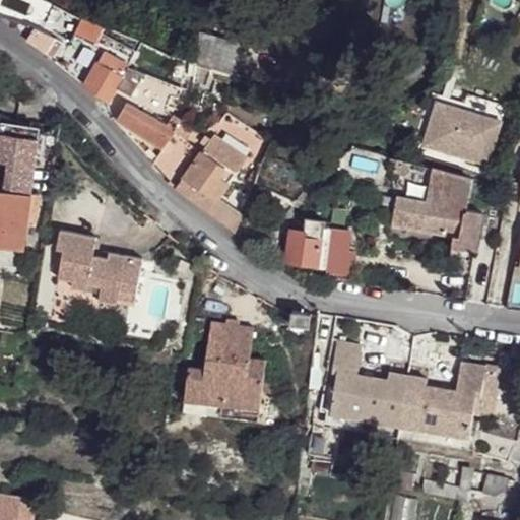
[(84,18),(77,31),(99,43),(104,34),(107,26),(84,18)]
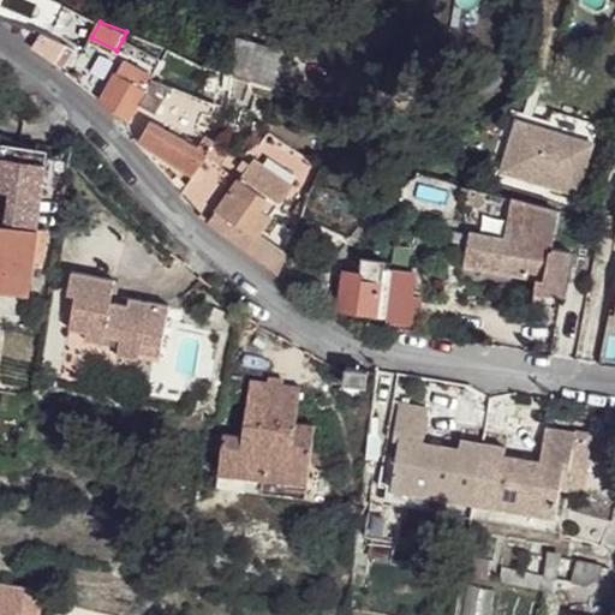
[(42,31),(33,47),(57,64),(66,43),(42,31)]
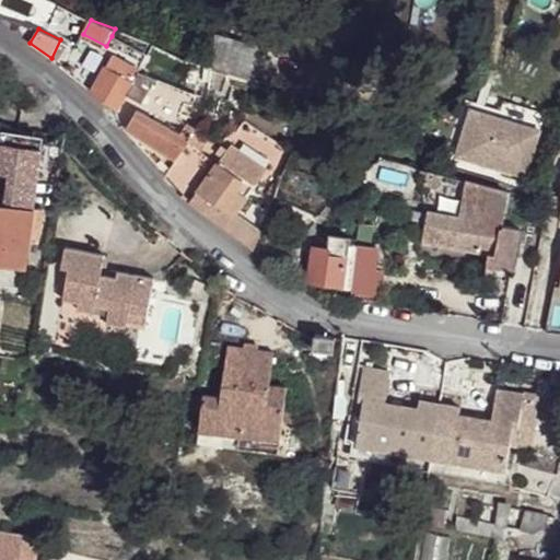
[(214,33),(211,62),(210,70),(228,74),(228,72),(246,78),(256,44),(214,33)]
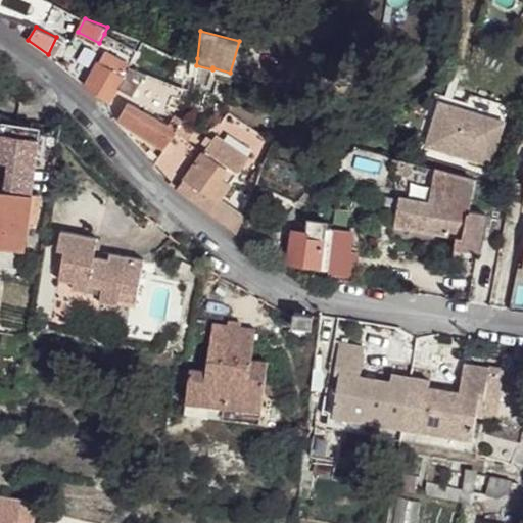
[(104,34),(99,43),(93,56),(100,59),(86,86),(108,105),(117,88),(129,66),(137,50),(104,34)]
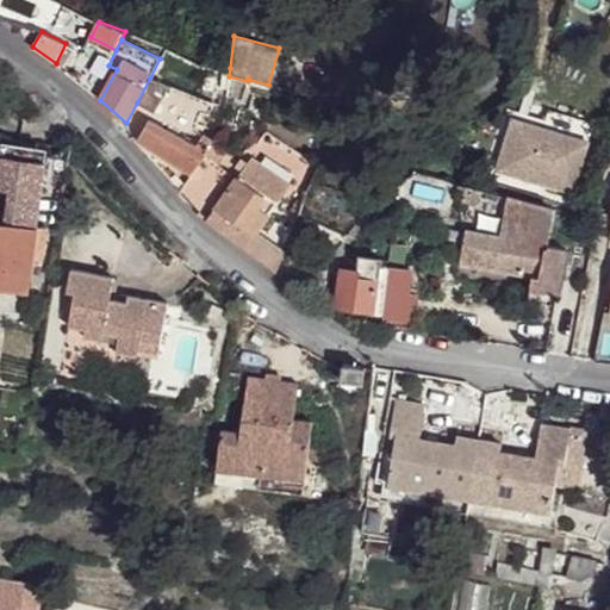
[(151,79),(138,104),(154,111),(168,85),(151,79)]
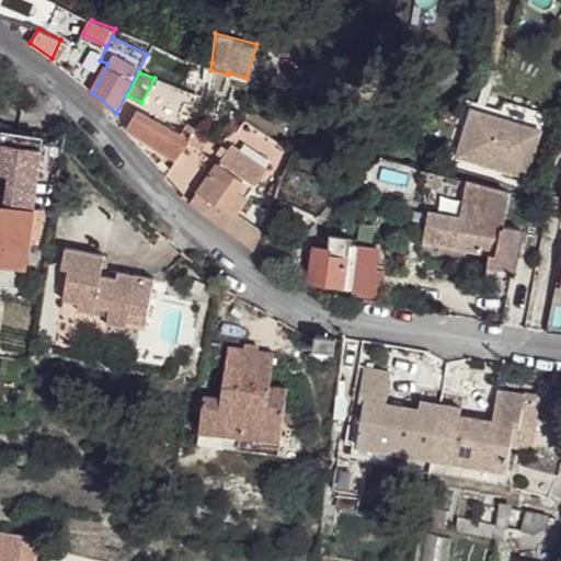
[(155,78),(141,102),(179,118),(185,103),(193,105),(196,95),(155,78)]
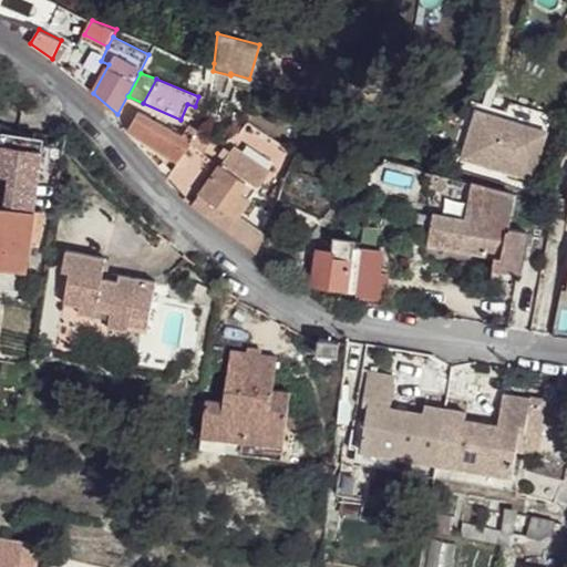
[(138,111),(127,131),(177,162),(191,144),(199,133),(200,131),(189,124),(183,135),(138,111)]
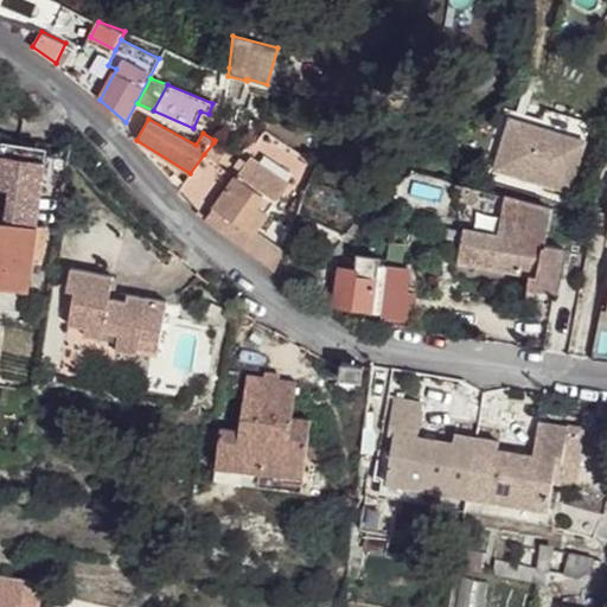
[(583,140),(509,119),(493,170),(568,191),(583,140)]
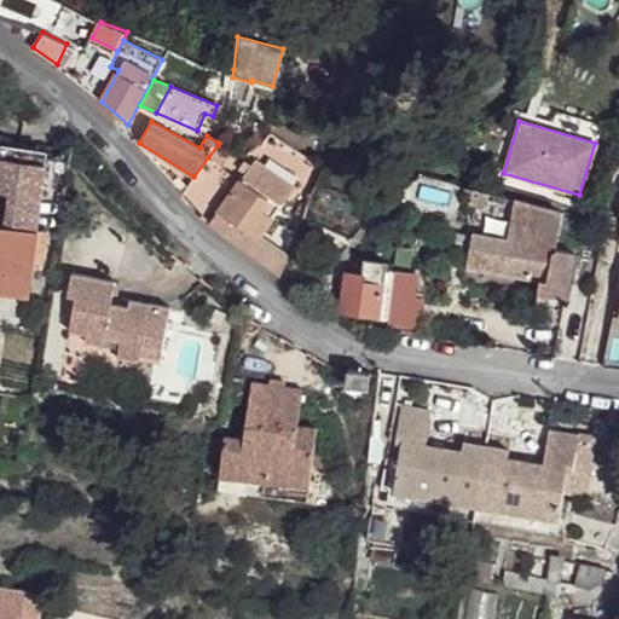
[(231,154),(218,145),(208,157),(221,167),(231,154)]
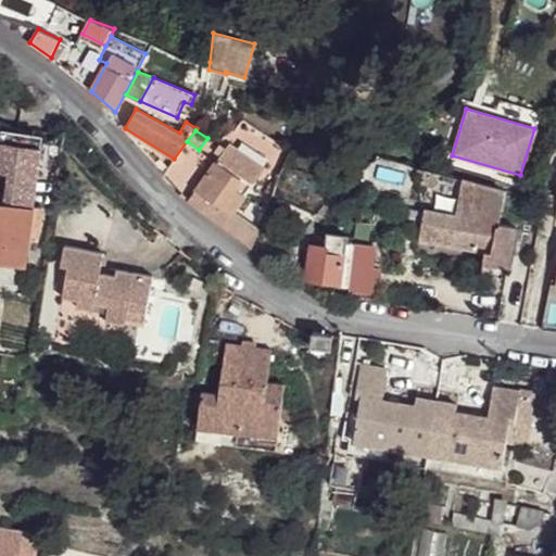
[(199,150),(187,141),(174,159),(198,176),(210,159),(199,150)]
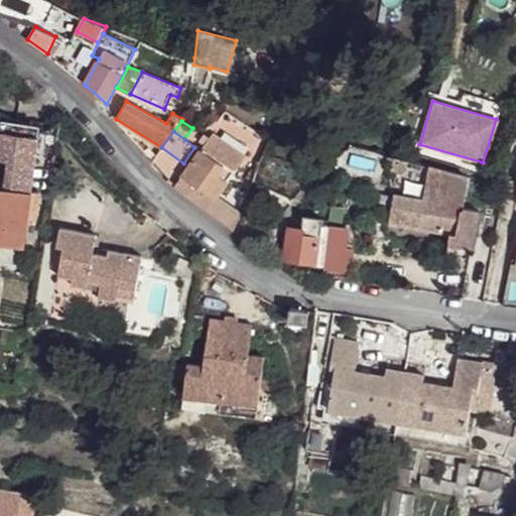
[(214,132),(210,138),(205,144),(174,186),(233,231),(240,216),(216,198),(246,155),(214,132)]
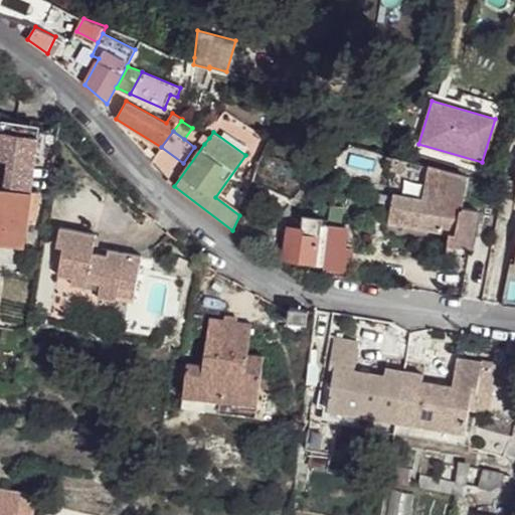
[(209,138),(204,134),(199,141),(204,144),(209,138)]
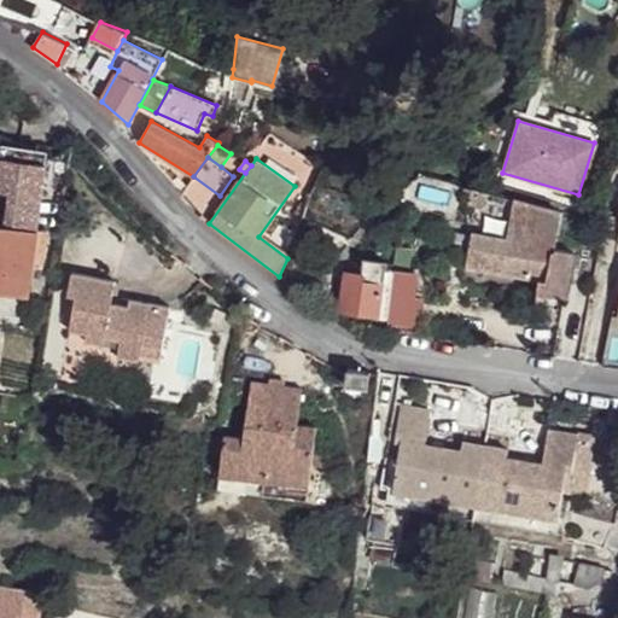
[(487,191),(473,186),(468,200),(482,204),(487,191)]
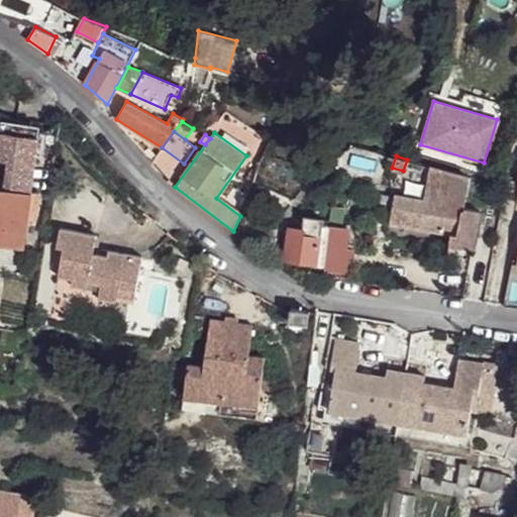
[(430,167),(424,200),(398,195),(394,199),(390,223),(451,235),(449,247),(456,247),(473,250),(481,212),(464,209),(466,195),(468,195),(470,178),(430,167)]
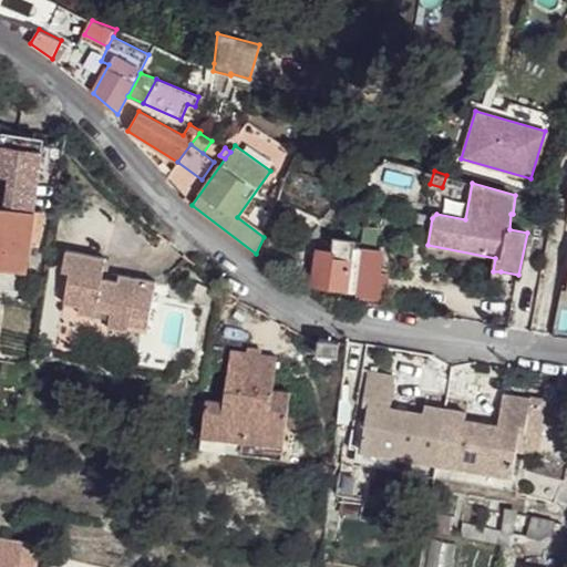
[(282,191),(277,187),(269,197),(277,203),(282,191)]
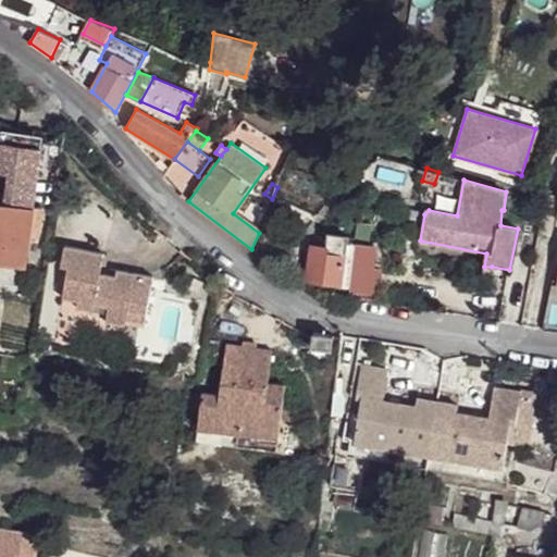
[(0,262),(26,267),(31,237),(34,208),(16,205),(17,198),(0,195),(0,262)]
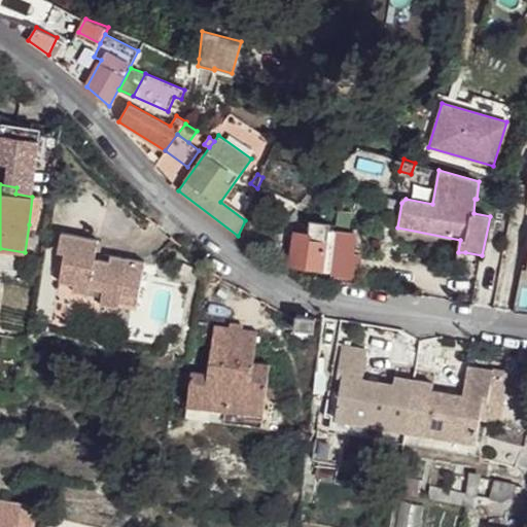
[(41,198),(32,197),(29,224),(37,225),(41,198)]
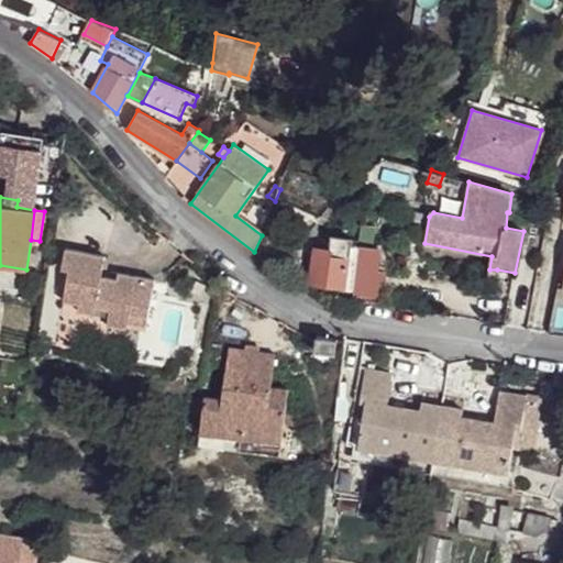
[(332,235),(330,249),(315,247),(310,284),(352,289),(357,245),(359,240),(352,240),(352,238),(332,235)]
